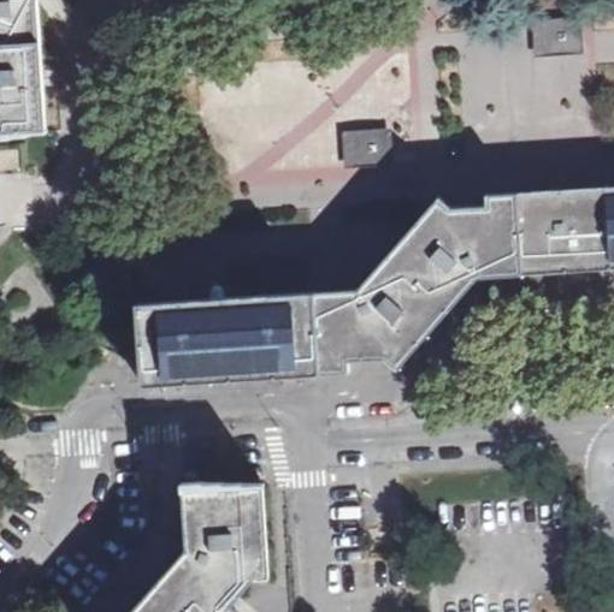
[(0,135),(43,131),(33,0),(0,0),(0,135)]
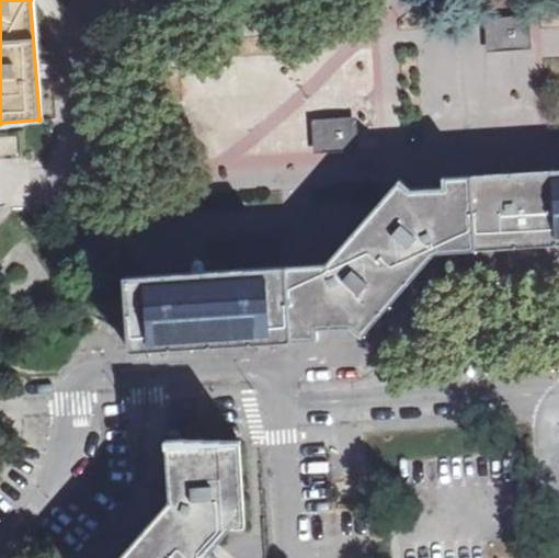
[(490,21),(492,47),(522,45),(521,20),(490,21)]
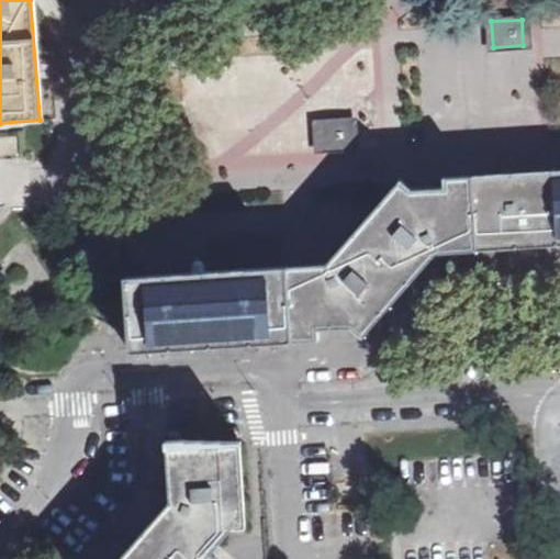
[(315,125),(317,151),(347,148),(346,123),(315,125)]
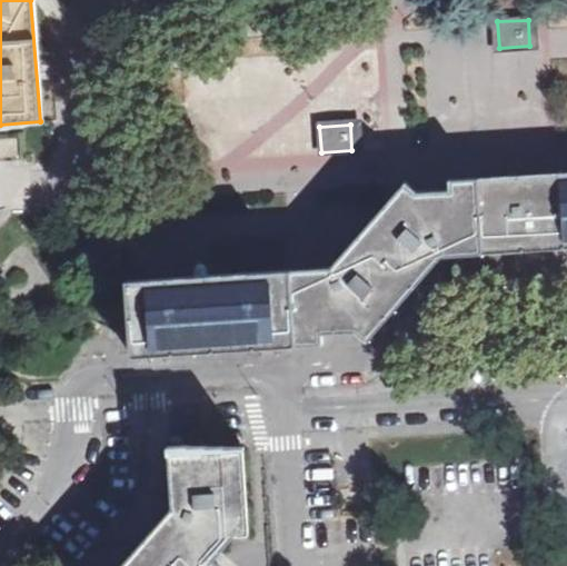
[(126,283),(130,356),(320,344),(321,335),(352,333),(365,343),(421,279),(441,258),(566,249),(566,174),(538,176),(448,182),(448,191),(429,194),(414,195),(404,187),(359,235),(328,269),(308,270),(170,279),(126,283)]
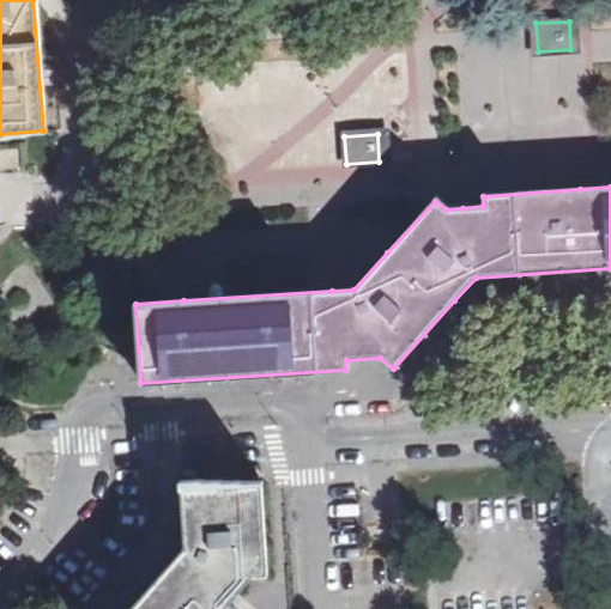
[(261,483),(181,488),(185,546),(129,608),(230,608),(228,606),(253,577),(268,577),(261,483)]
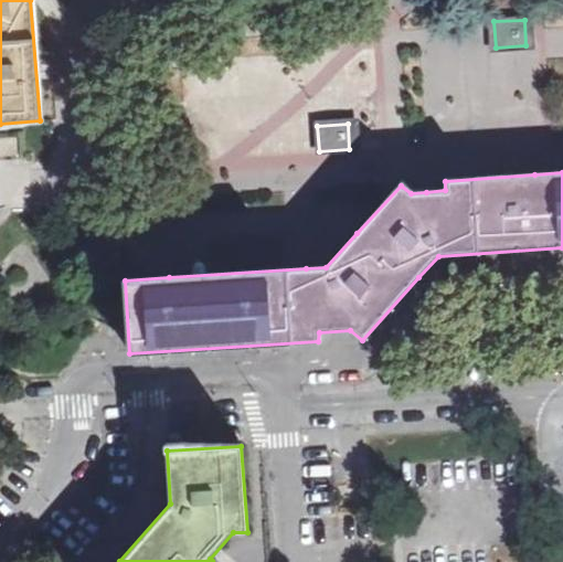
[(327,454),(328,469),(340,460),(327,454)]
